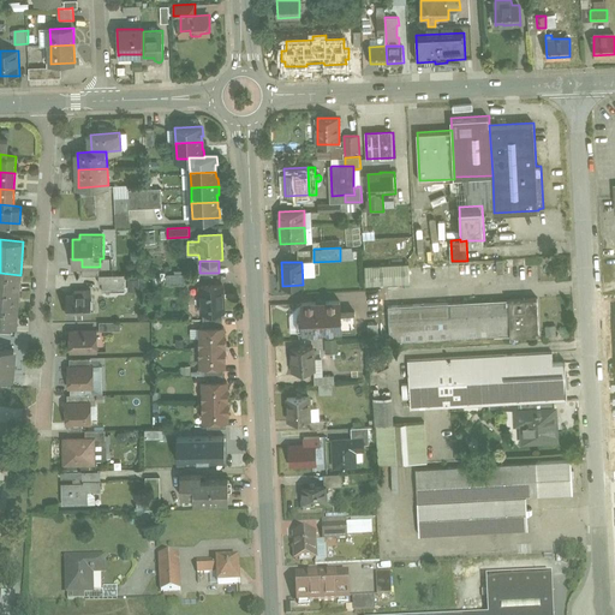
[(410,263),(365,266),(366,285),(411,282),(410,263)]
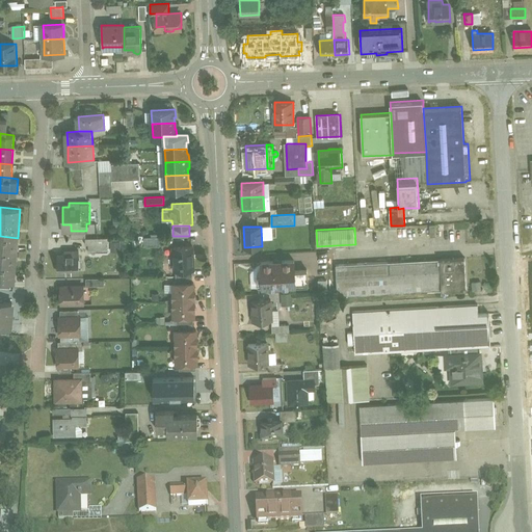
[(18,238),(0,236),(0,250),(17,253),(18,238)]
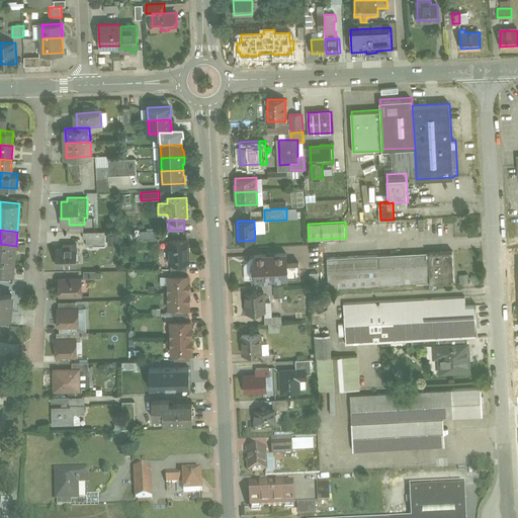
[(156,230),(141,231),(141,240),(157,240),(156,230)]
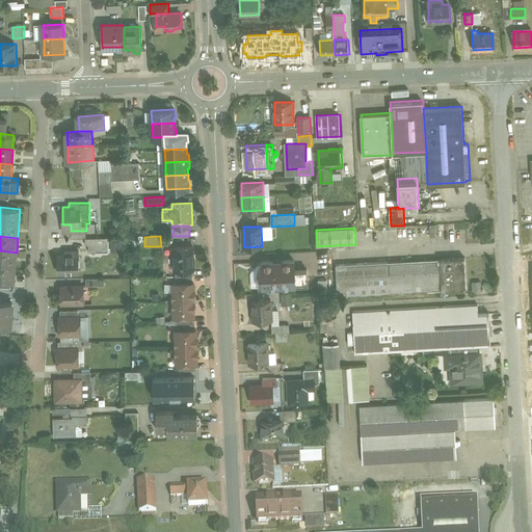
[(193,246),(174,247),(175,270),(194,269),(193,246)]
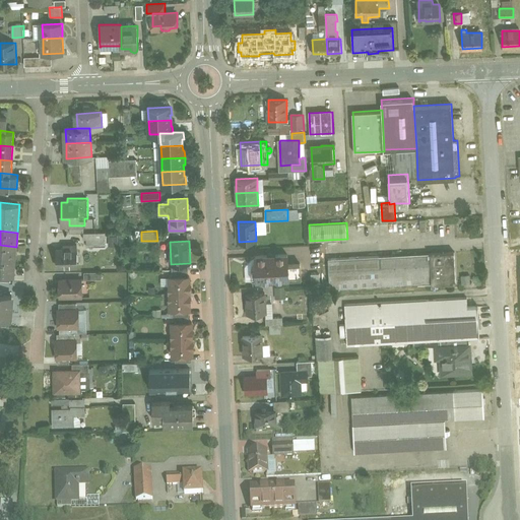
[(16,247),(0,245),(0,259),(15,261),(16,247)]
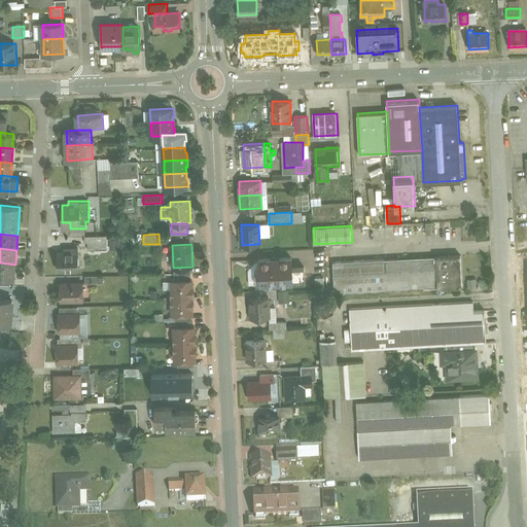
[(65,248),(65,252),(58,252),(58,270),(78,269),(78,248),(65,248)]
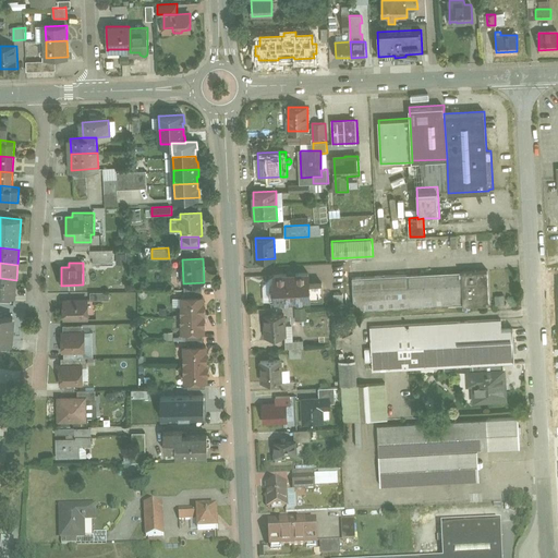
[(487,269),(461,271),(463,304),(489,303),(487,269)]
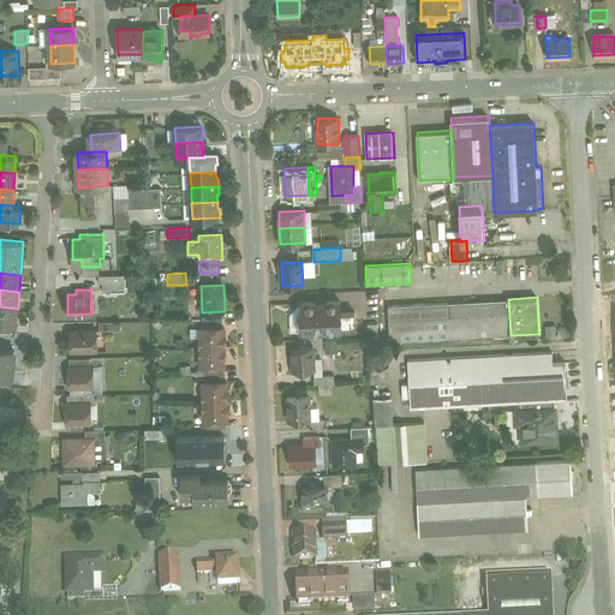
[(508,299),(449,302),(451,338),(511,335),(508,299)]
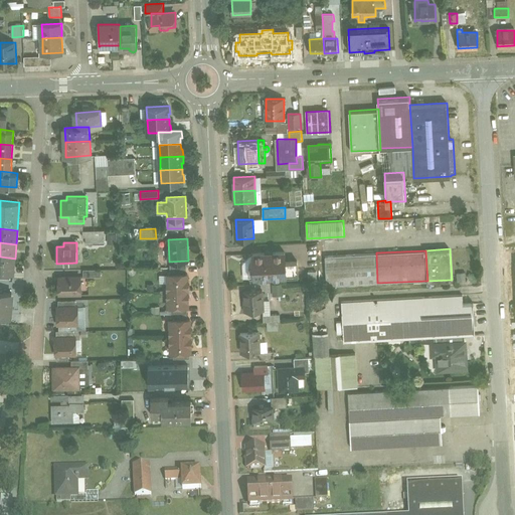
[(285,251),(252,253),(253,264),(249,264),(250,278),(287,276),(286,262),(285,251)]
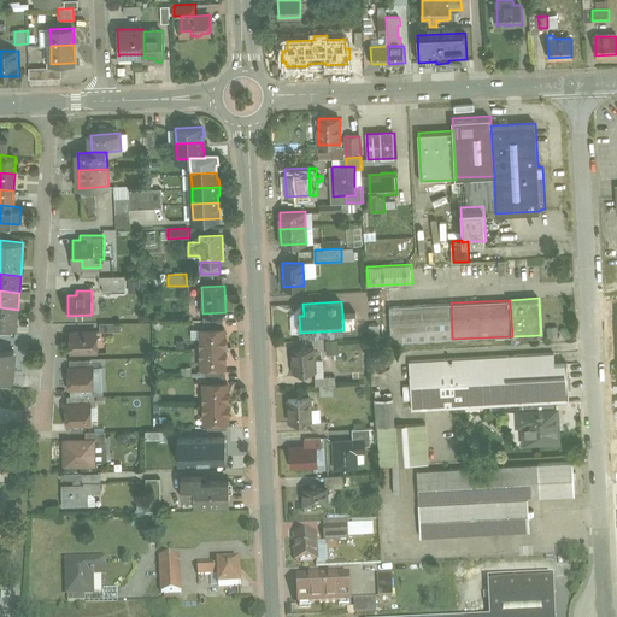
[(451,303),(389,306),(392,342),(452,339),(451,303)]
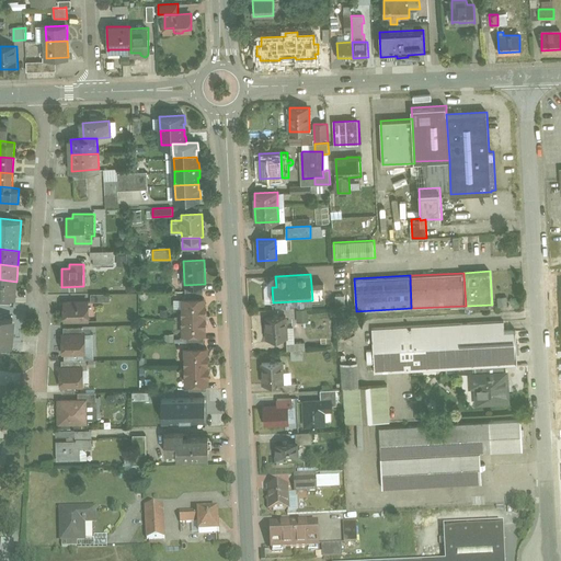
[(16,282),(0,279),(0,296),(15,297),(16,282)]
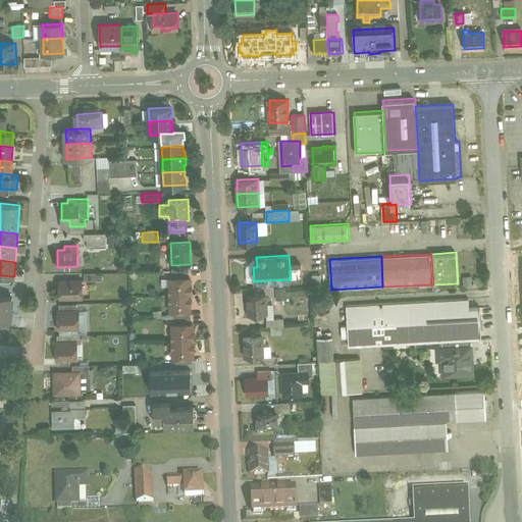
[(302,264),(290,265),(290,277),(302,276),(302,264)]
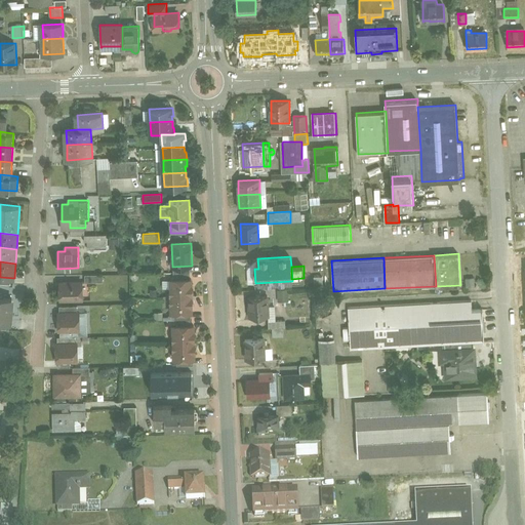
[(173,279),(171,279),(171,295),(192,295),(192,279),(191,279),(173,279)]
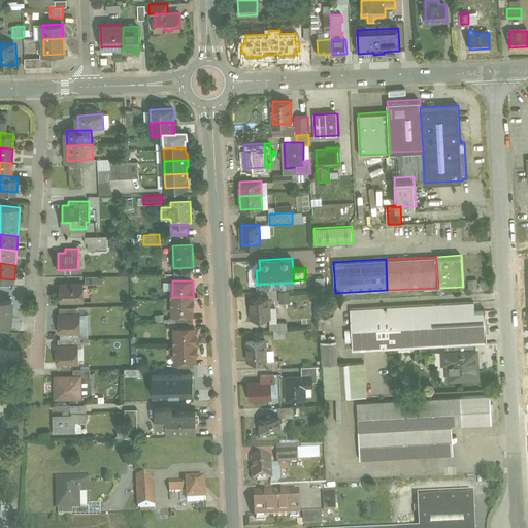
[(83,284),(61,284),(61,301),(84,301),(83,284)]
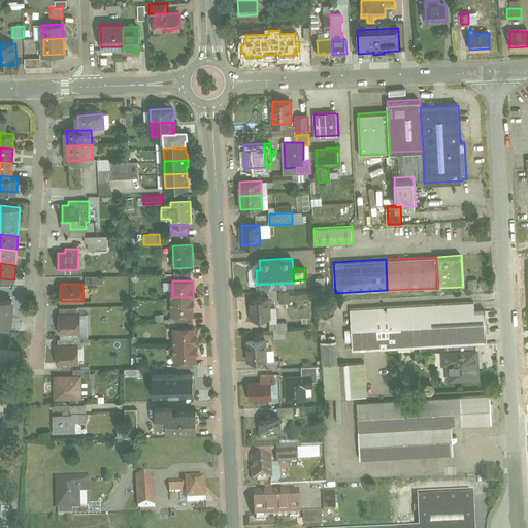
[(289,302),(288,291),(278,291),(278,302),(289,302)]
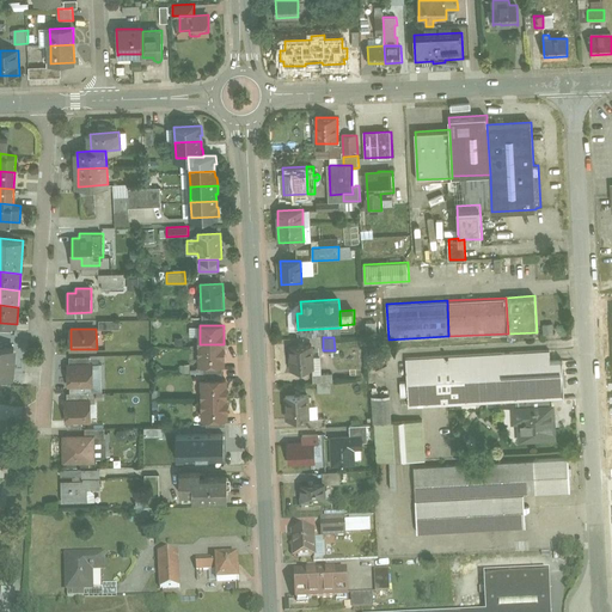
[(224,344),(200,344),(200,365),(203,365),(222,365),(224,365),(224,344)]
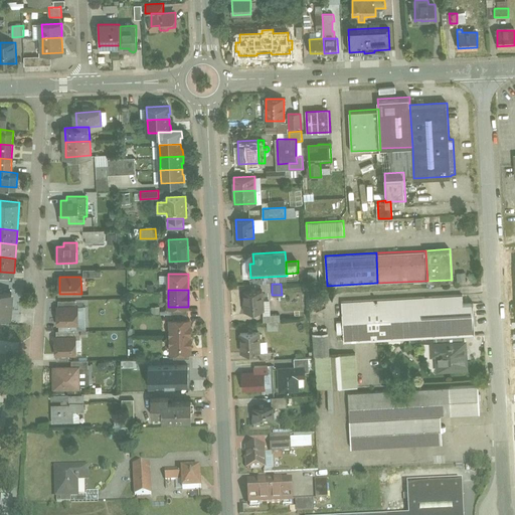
[(263,290),(244,291),(245,310),(264,310),(263,290)]
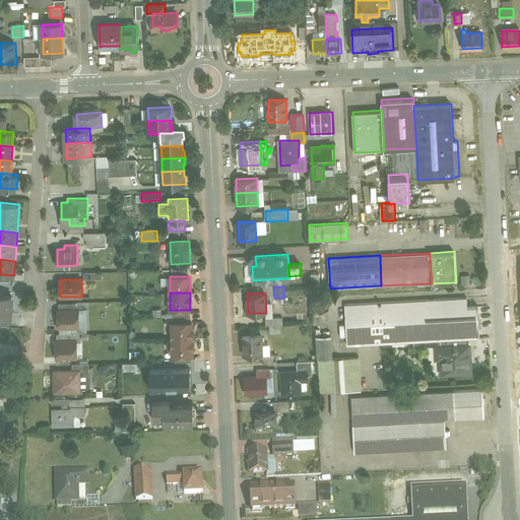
[(0,294),(0,319),(10,320),(12,296),(0,294)]
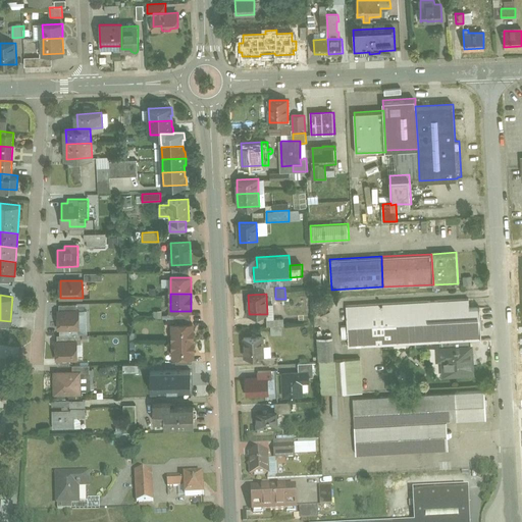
[(469,299),(346,305),(349,347),(439,342),(469,340),(481,338),(479,308),(469,309),(469,299)]
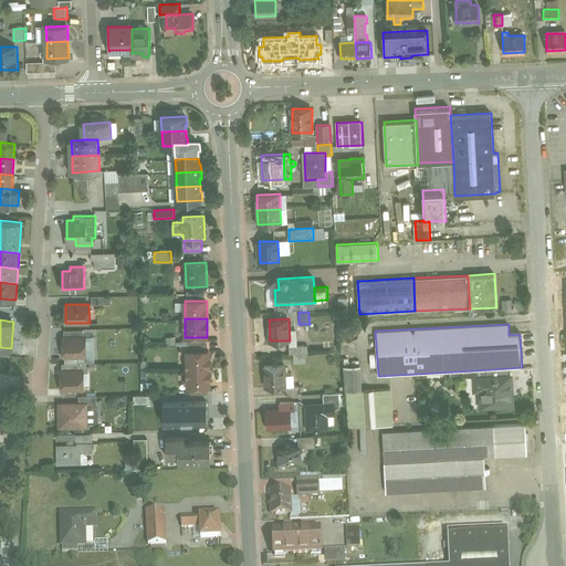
[(64,337),(64,356),(65,356),(65,363),(79,363),(79,356),(85,356),(85,336),(84,336),(64,337)]
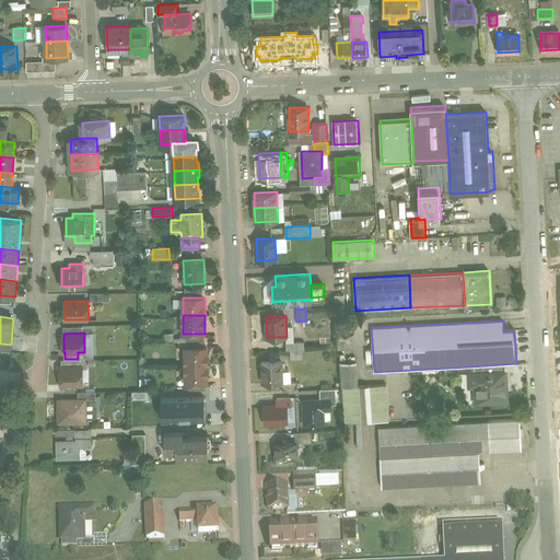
[(304,341),(286,341),(287,350),(304,349),(304,341)]
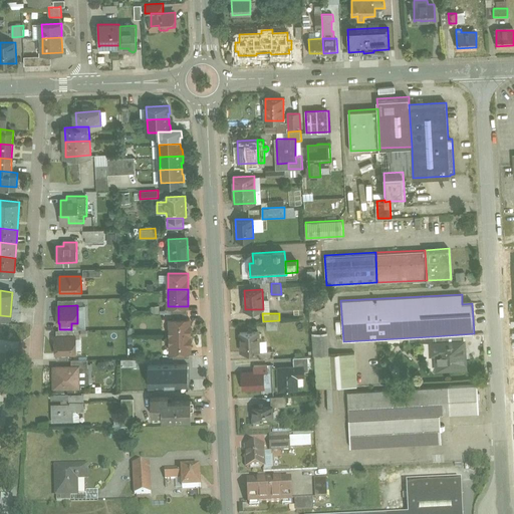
[(170,319),(170,335),(190,334),(190,318),(187,318),(171,319),(170,319)]
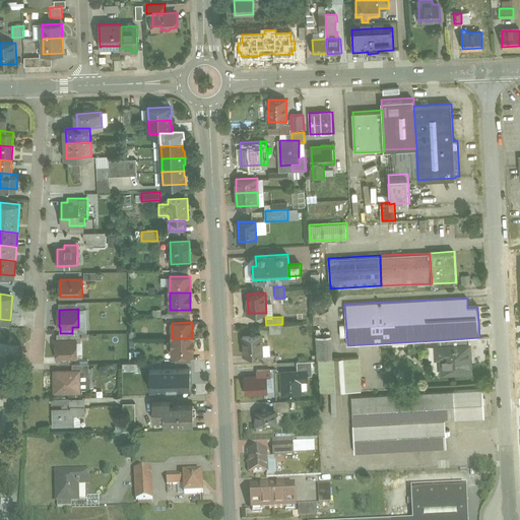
[(262,335),(244,336),(245,355),(261,354),(263,354),(262,335)]
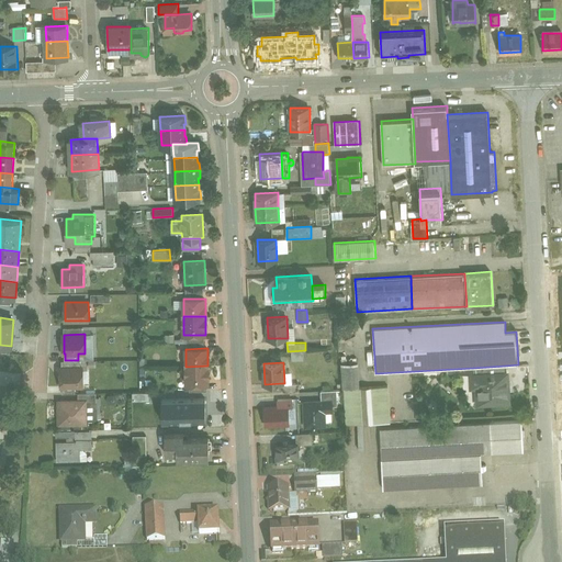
[(358,362),(343,363),(344,388),(345,388),(345,386),(360,386),(358,362)]
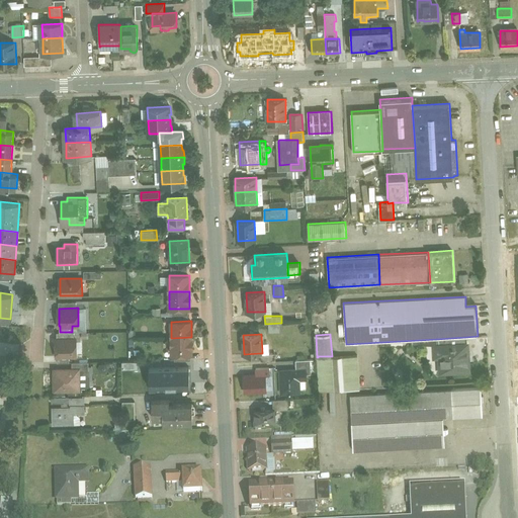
[(191,337),(171,338),(172,354),(175,354),(191,354),(192,354),(191,337)]
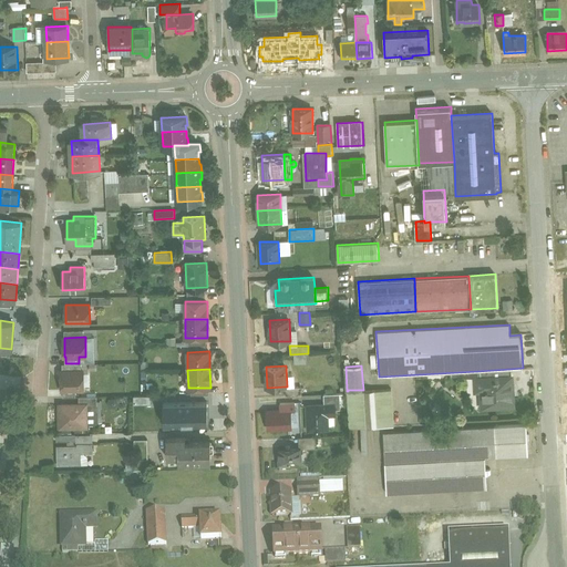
[(62,371),(62,390),(63,390),(76,390),(83,390),(83,370),(82,370),(81,371),(62,371)]
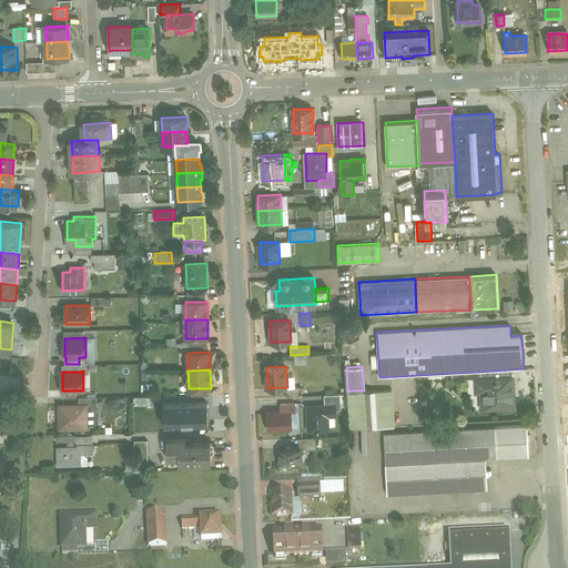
[(510,376),(479,378),(479,391),(476,391),(476,392),(482,392),(482,408),(513,407),(511,376),(510,376)]
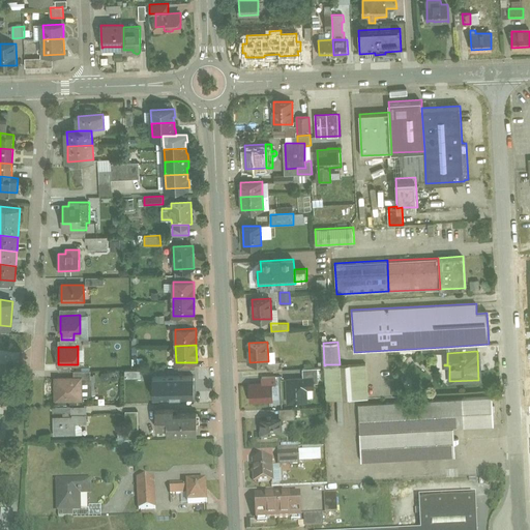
[(268,361),(266,361),(267,371),(282,370),(282,360),(268,361)]
